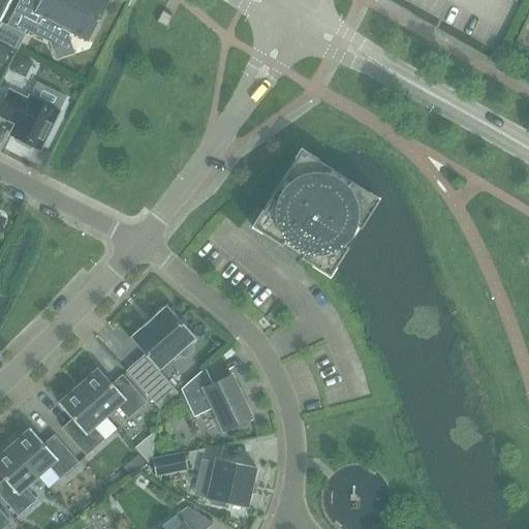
[(53,49),(71,43),(68,36),(69,36),(71,33),(89,42),(110,1),(106,0),(40,0),(36,9),(21,1),(21,0),(20,0),(7,26),(27,36),(29,32),(50,42),(51,42),(53,49)]
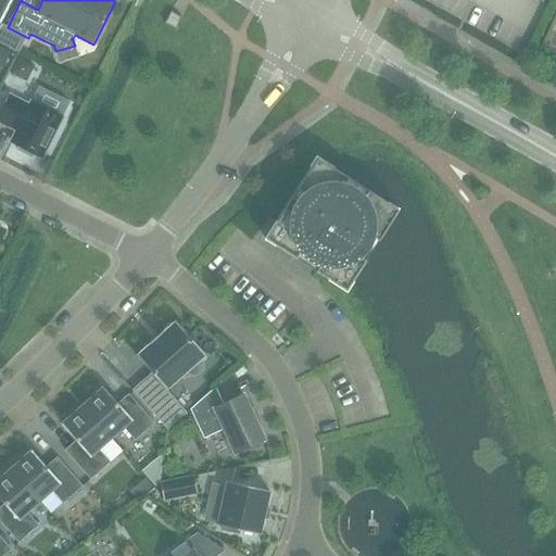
[(182,19),(172,12),(165,24),(176,29),(182,19)]
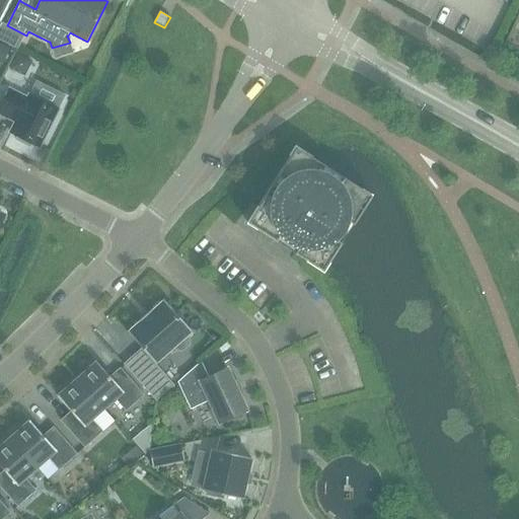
[(31,58),(24,69),(44,80),(50,69),(31,58)]
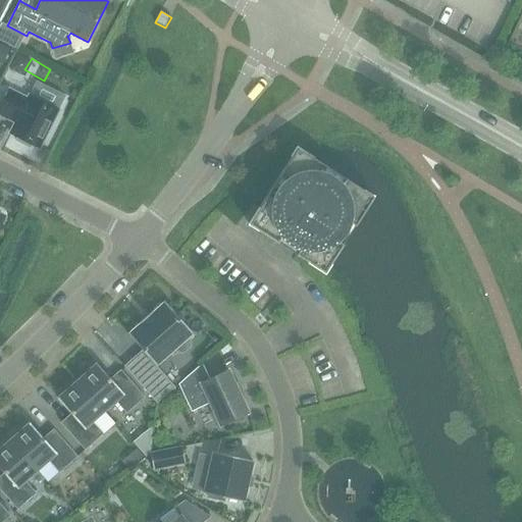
[(0,114),(16,122),(10,134),(17,137),(15,141),(31,148),(32,145),(39,148),(58,111),(30,96),(28,100),(10,91),(0,109),(0,114)]
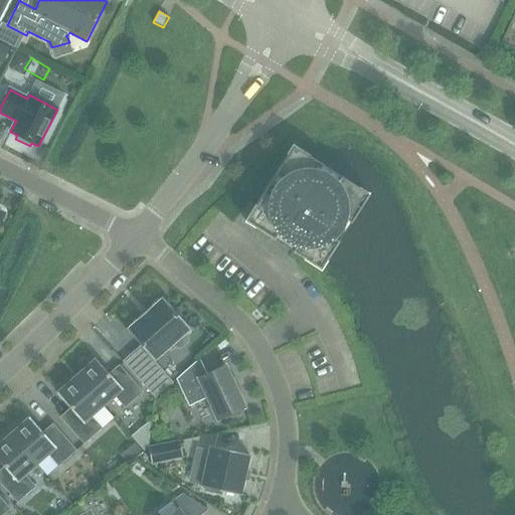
[(255,206),(245,221),(274,239),(292,251),(321,270),(369,195),(294,146),(255,206)]
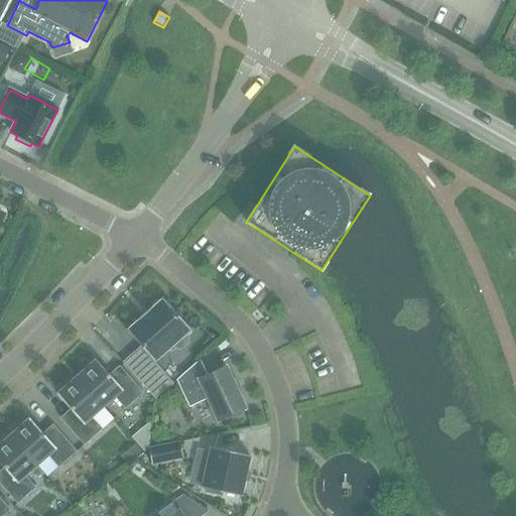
[(128,330),(127,331),(141,346),(123,362),(155,399),(173,383),(154,362),(155,361),(155,360),(171,346),(175,349),(181,350),(188,343),(188,338),(185,333),(188,331),(189,331),(190,330),(163,298),(161,299),(162,300),(151,309),(149,308),(138,318),(139,320),(128,330)]
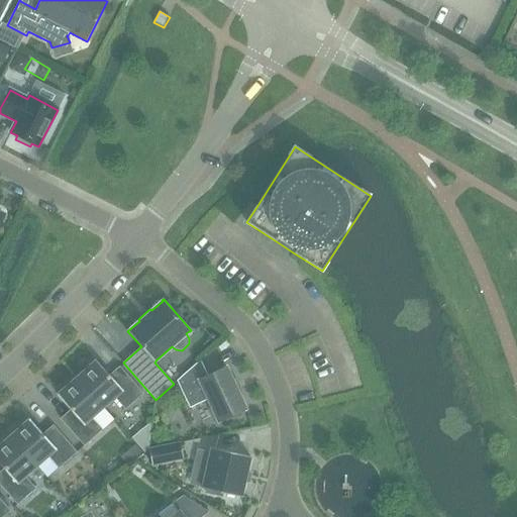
[(200,359),(177,381),(190,408),(208,400),(218,422),(231,416),(233,419),(243,414),(241,411),(245,409),(238,393),(240,392),(235,382),(233,383),(226,367),(208,376),(200,359)]
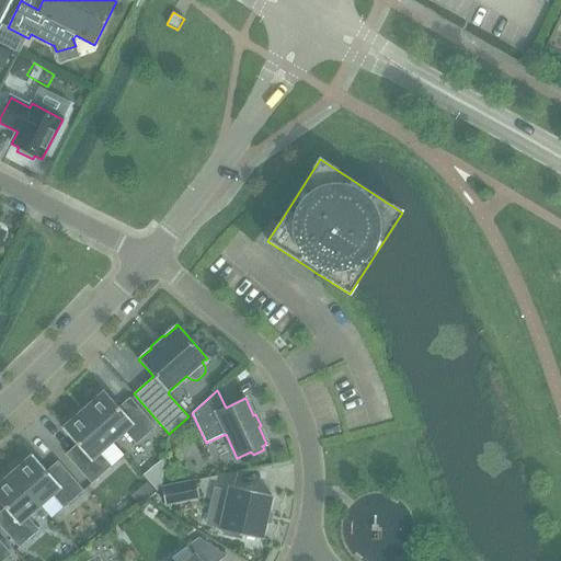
[(104,391),(83,410),(112,443),(124,432),(136,445),(156,427),(129,398),(118,408),(104,391)]
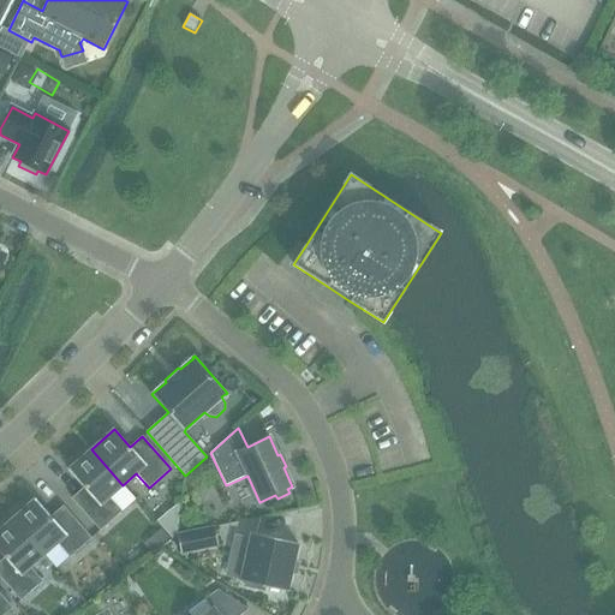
[(123,485),(91,449),(88,452),(87,449),(77,458),(79,459),(67,470),(83,488),(71,499),(100,531),(121,512),(109,497),(123,485)]
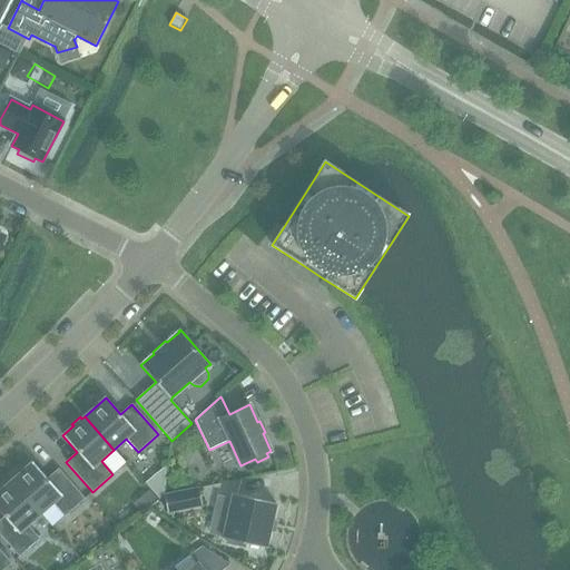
[(13,479),(11,481),(40,514),(53,503),(65,517),(85,499),(58,469),(48,479),(32,462),(21,472),(20,470),(11,477),(13,479)]
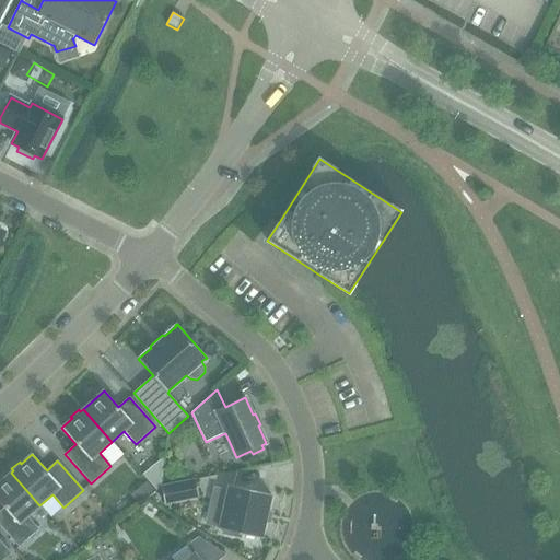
[(39,505),(11,473),(0,481),(0,503),(4,508),(0,511),(0,525),(19,547),(39,529),(27,516),(39,505)]
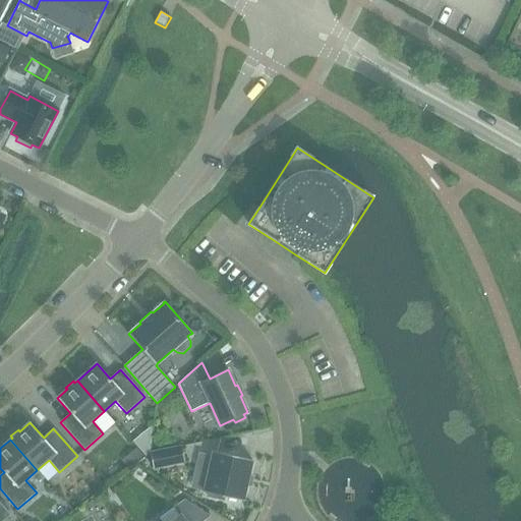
[(150,453),(154,469),(185,462),(182,447),(150,453)]
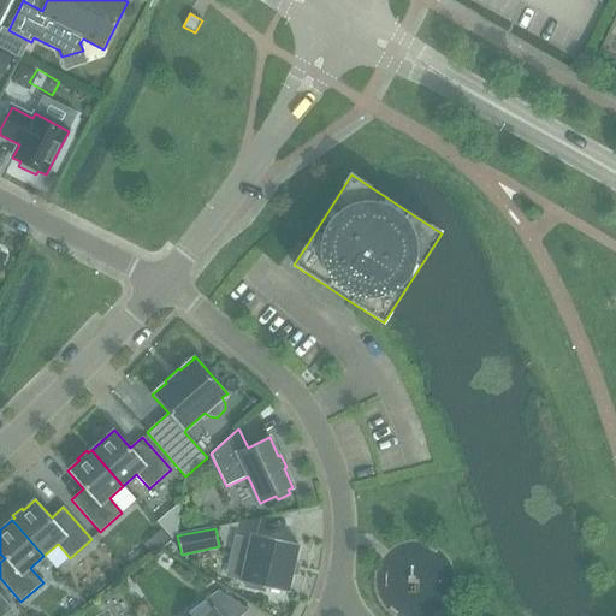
[(244,567),(241,581),(247,582),(246,587),(265,592),(266,587),(288,592),(298,544),(252,533),(250,540),(236,537),(230,564),(244,567)]
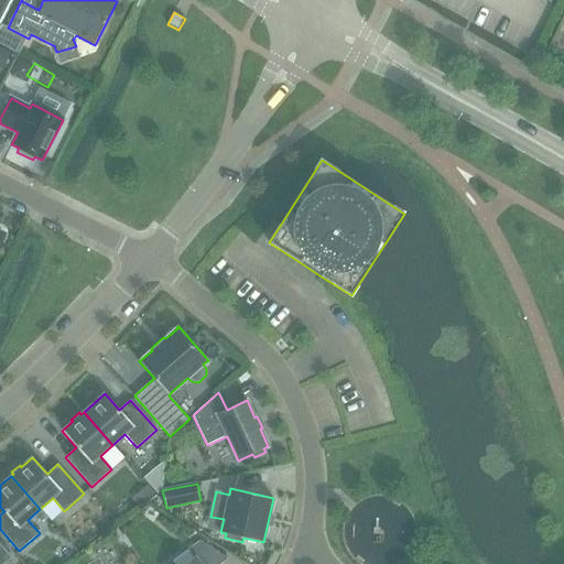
[(220,563),(228,559),(199,541),(187,550),(194,559),(186,563),(220,563)]
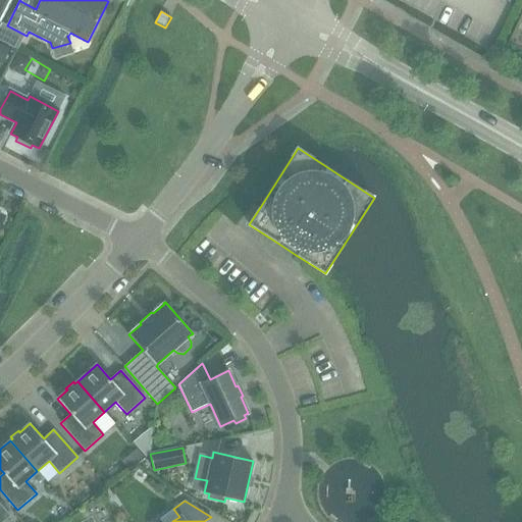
[(0,521),(3,521),(11,516),(0,504),(0,521)]
